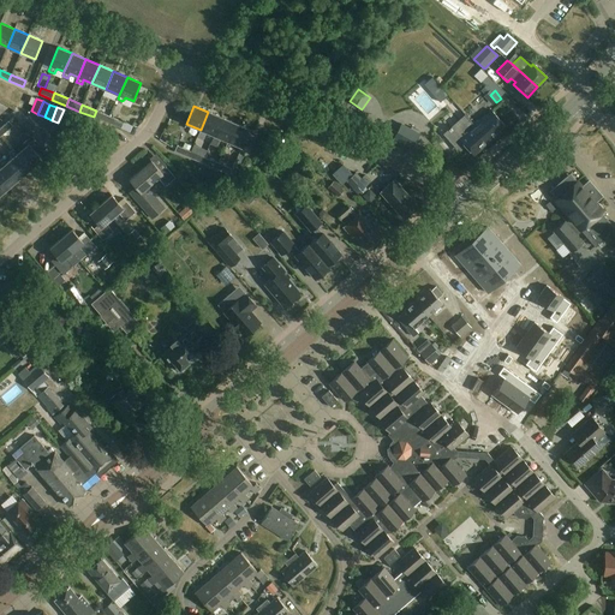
[(58,123),(65,125),(70,113),(64,109),(58,123)]
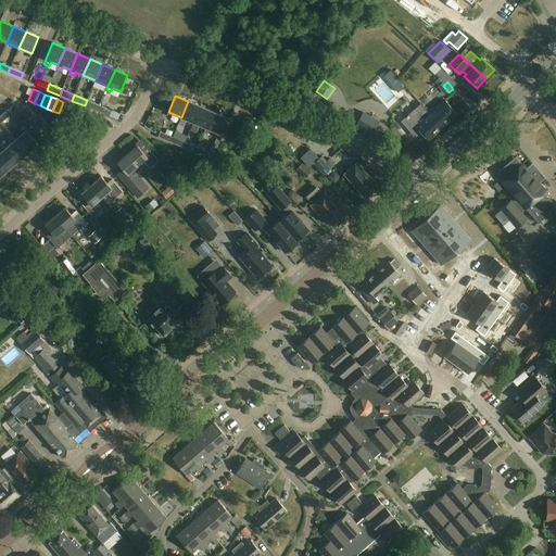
[(99,105),(87,100),(85,105),(97,111),(99,105)]
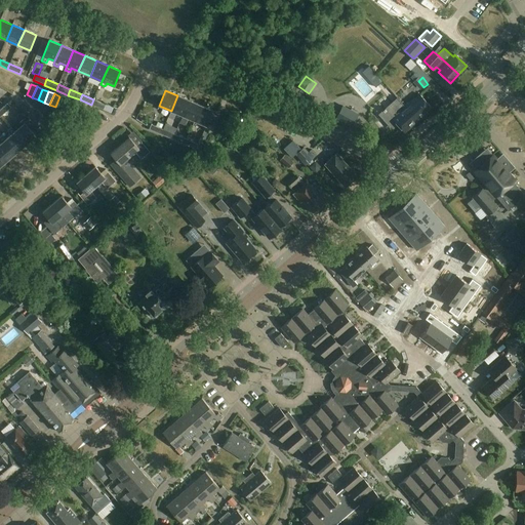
[(409,103),(405,107),(416,120),(431,107),(419,94),(410,104),(409,103)]
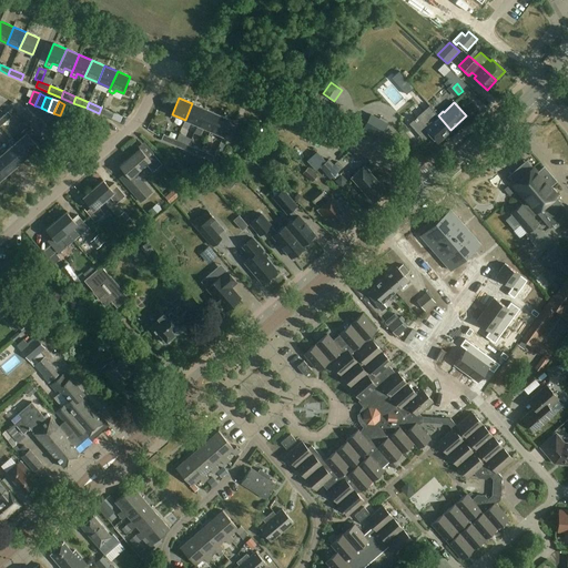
[(198,125),(205,109),(192,103),(185,120),(186,120),(183,128),(189,130),(192,122),(198,125)]
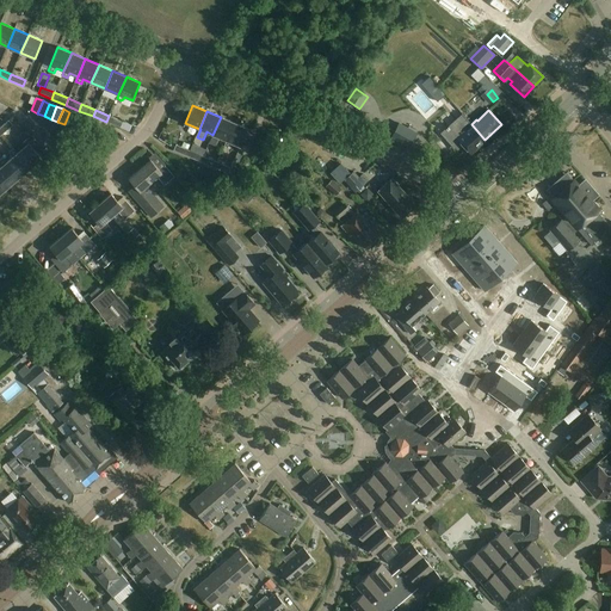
[(69,112),(65,124),(72,128),(76,115),(69,112)]
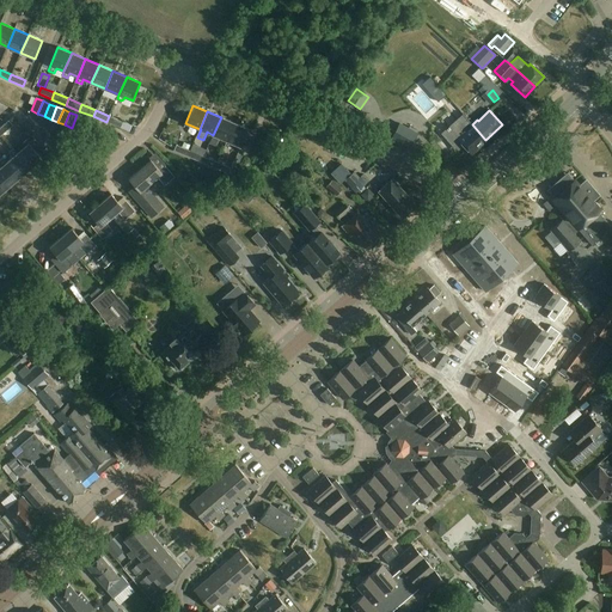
[(466,114),(442,134),(458,151),(463,145),(472,154),(487,141),(485,140),(472,124),(466,114)]
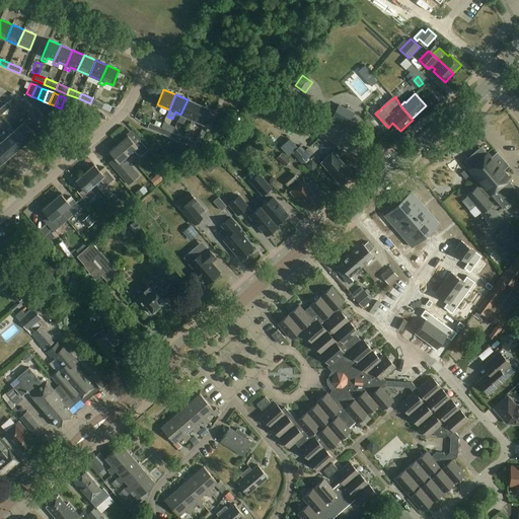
[(92,98),(90,103),(109,112),(113,105),(105,101),(104,103),(92,98)]
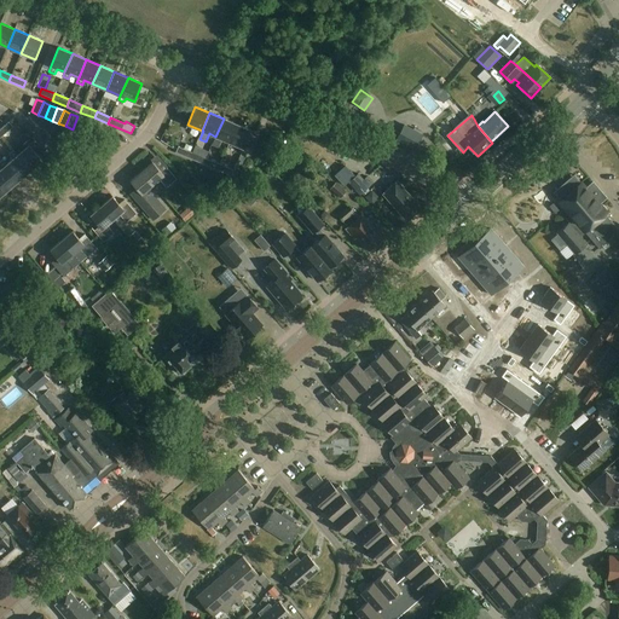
[(237,125),(224,119),(215,137),(217,137),(213,146),(218,149),(223,139),(230,143),(237,125)]
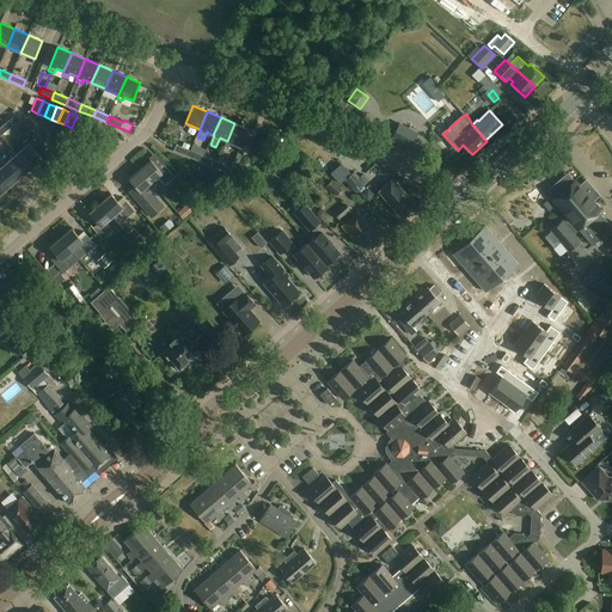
[(8,121),(0,128),(0,133),(1,135),(13,126),(8,121)]
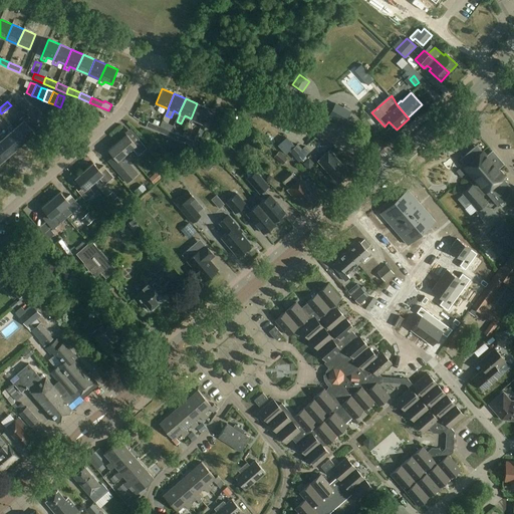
[(197,103),(191,118),(188,125),(193,129),(196,120),(202,123),(209,108),(197,103)]
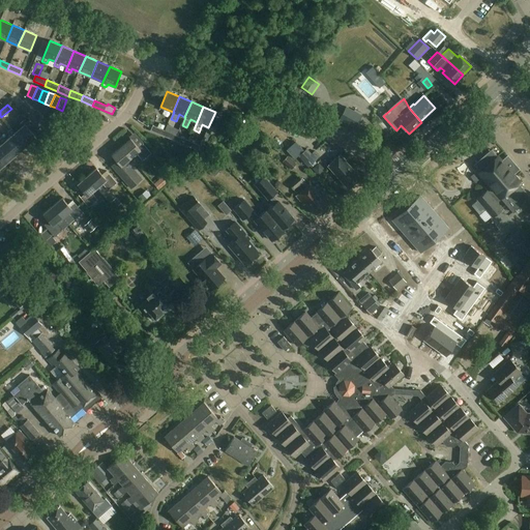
[(346,116),(359,129),(369,120),(355,107),(346,116)]
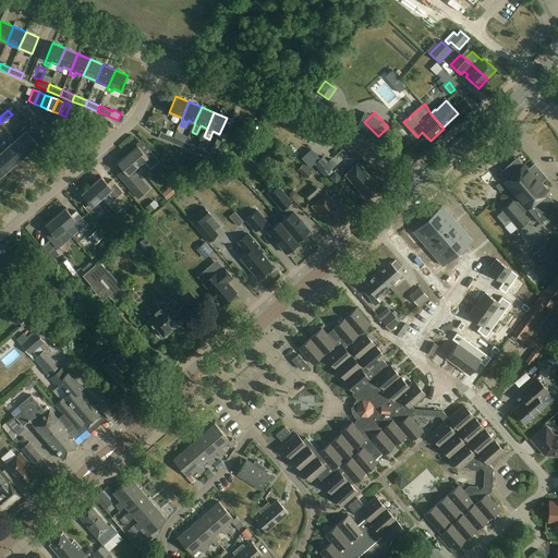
[(16,140),(27,153),(38,144),(34,138),(38,134),(28,124),(21,131),(23,134),(16,140)]
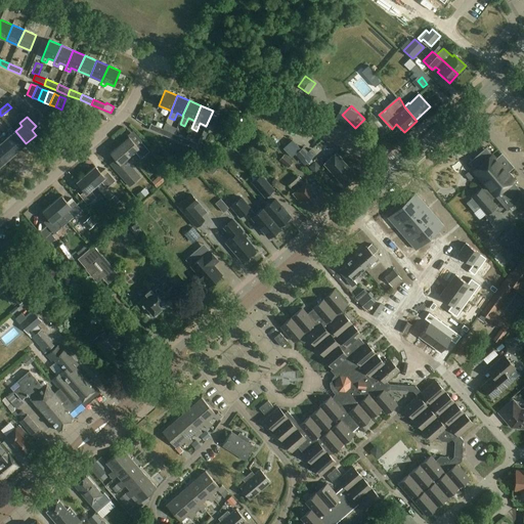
[(161,134),(163,129),(150,124),(148,129),(161,134)]
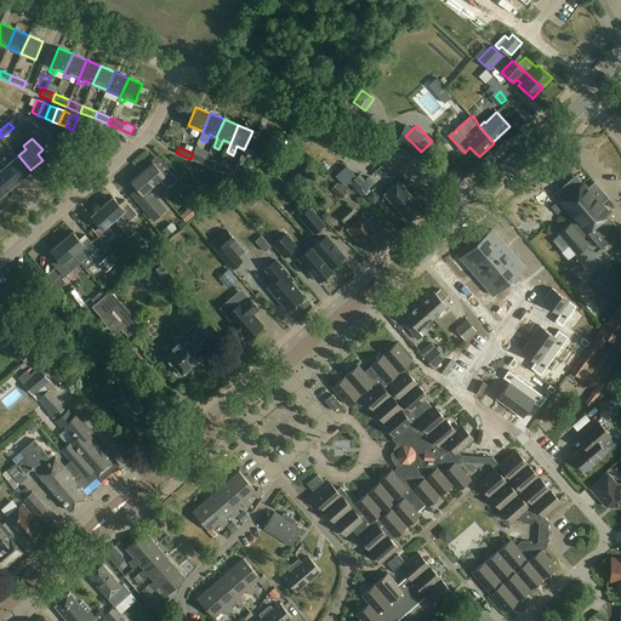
[(6,165),(20,181),(30,170),(18,155),(17,155),(13,152),(10,155),(13,159),(6,165)]
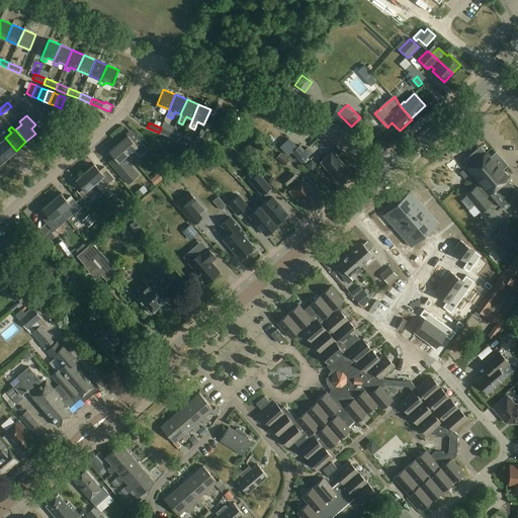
[(172,133),(161,127),(159,133),(170,138),(172,133)]
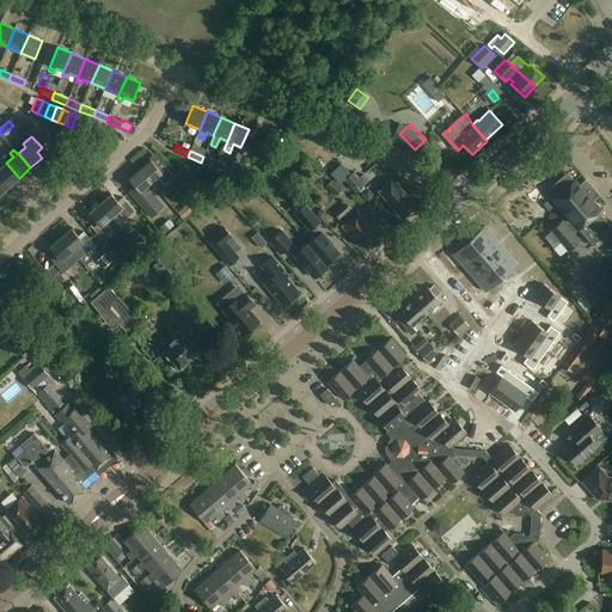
[(215,169),(218,163),(203,157),(201,163),(215,169)]
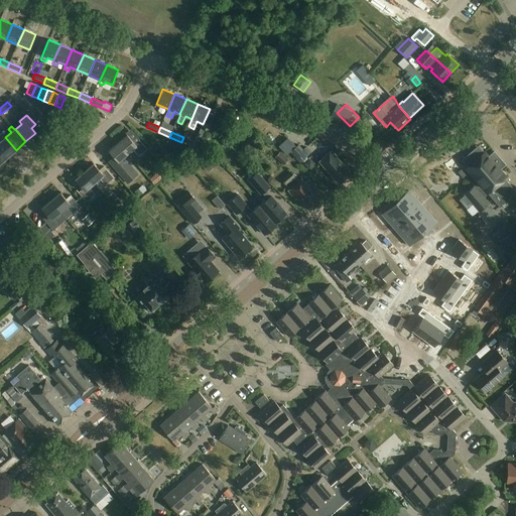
[(0,141),(0,150),(6,158),(16,150),(5,137),(2,134),(0,135),(0,139),(1,141),(0,141)]
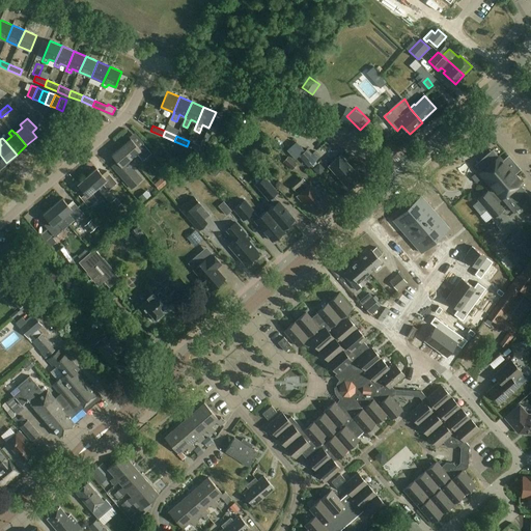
[(131,139),(121,147),(132,159),(137,155),(143,161),(151,154),(141,141),(136,145),(131,139)]
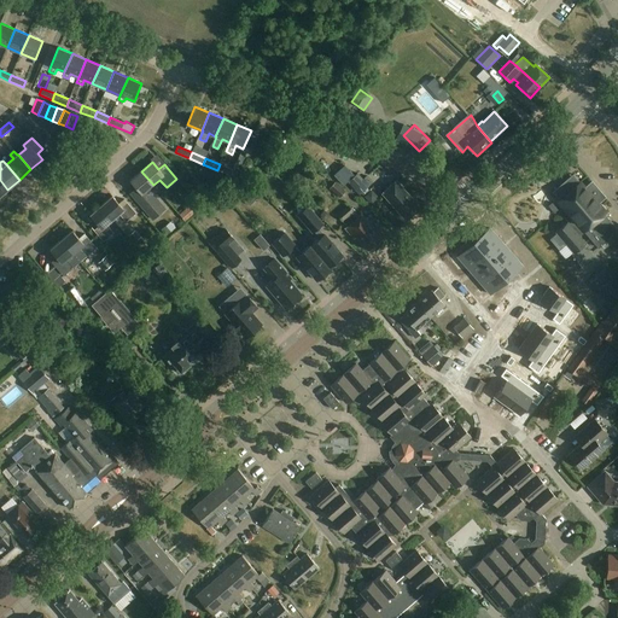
[(220,164),(217,170),(231,176),(233,170),(220,164)]
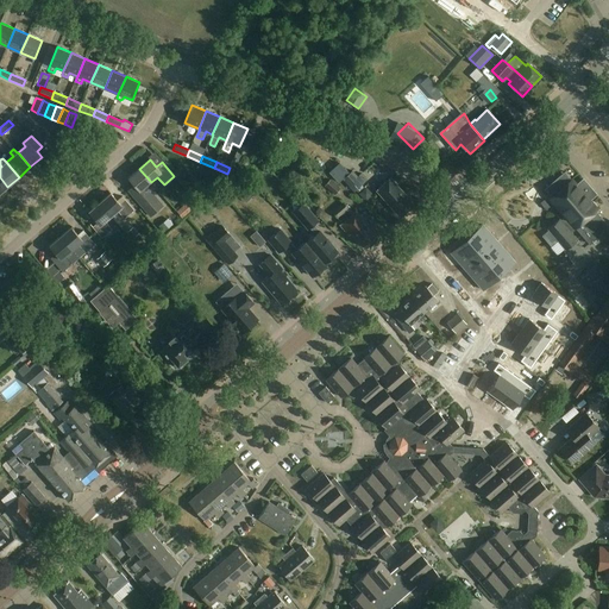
[(139,169),(129,179),(135,186),(130,190),(152,217),(162,207),(145,188),(151,182),(139,169)]
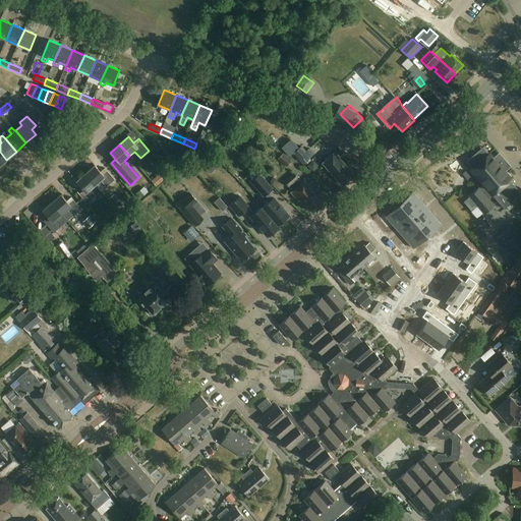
[(306,152),(301,146),(293,154),(303,164),(314,154),(309,149),(306,152)]
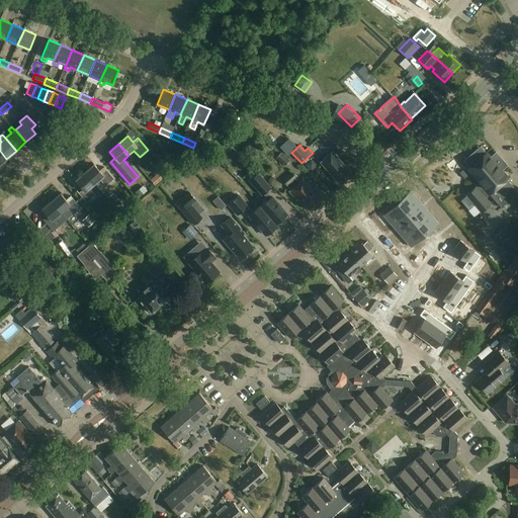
[(351,173),(332,152),(321,162),(339,183),(351,173)]
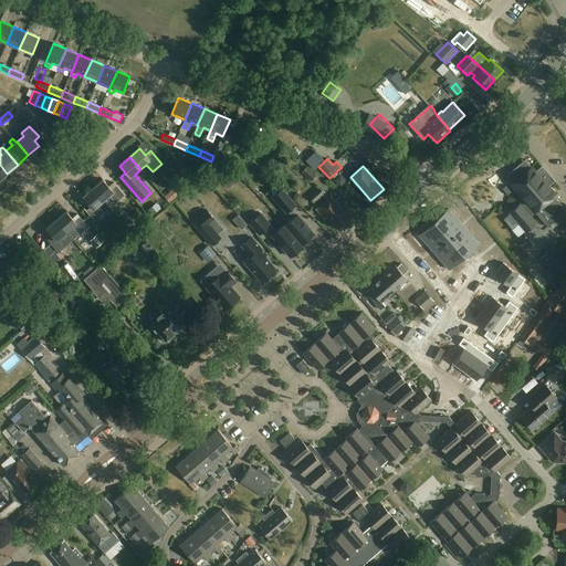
[(317,176),(307,167),(302,174),(312,181),(317,176)]
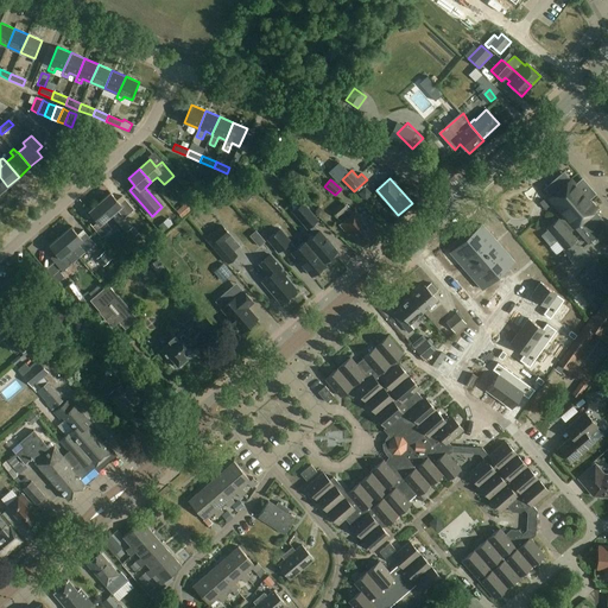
[(549,230),(542,236),(551,247),(558,241),(565,249),(576,240),(564,225),(569,220),(589,245),(607,227),(607,226),(595,210),(596,209),(589,201),(596,195),(583,179),(576,185),(570,179),(550,198),(565,216),(561,221),(559,219),(548,229),(549,230)]
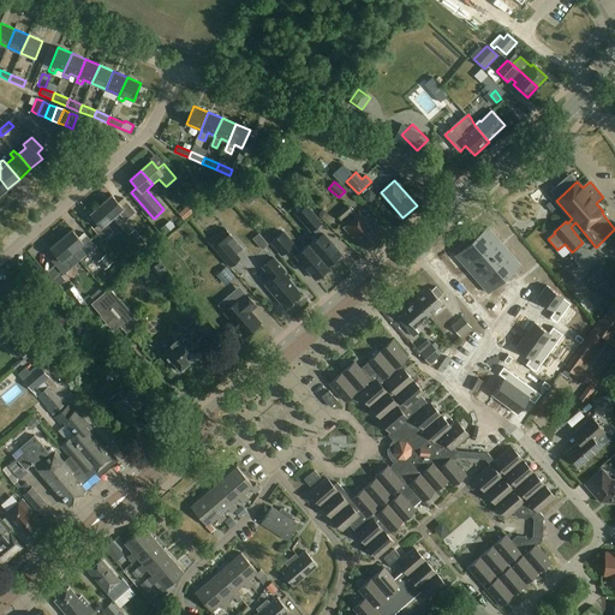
[(377,197),(371,190),(363,196),(370,203),(377,197)]
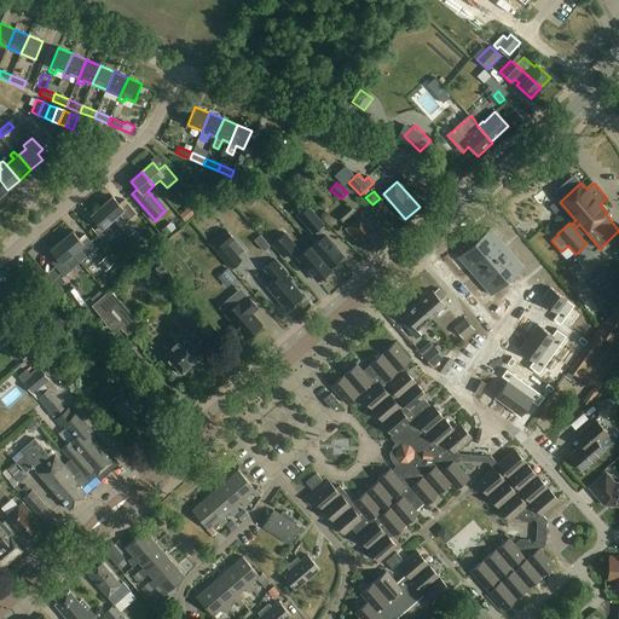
[(100,206),(114,220),(120,214),(127,223),(137,214),(125,200),(119,204),(113,197),(100,206)]
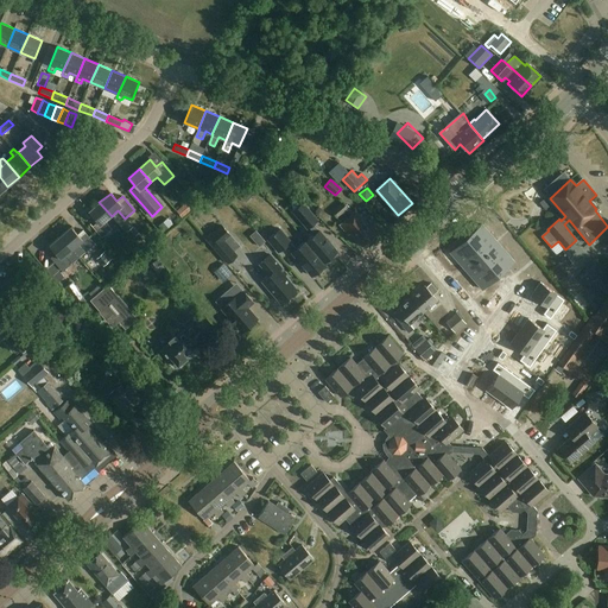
[(105,221),(112,216),(99,202),(88,211),(95,220),(90,225),(102,238),(112,229),(105,221)]
